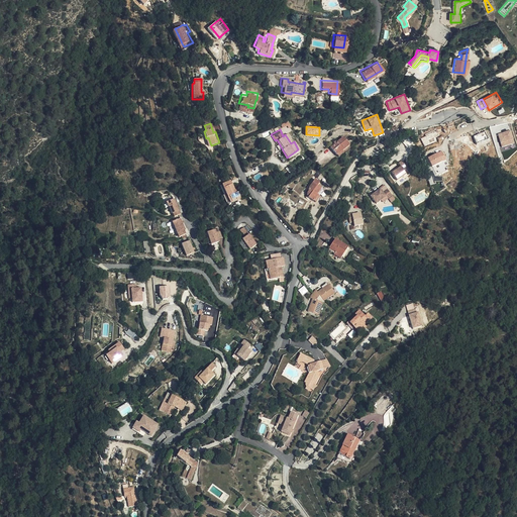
[(511,130),(498,134),(503,147),(515,142),(511,130)]
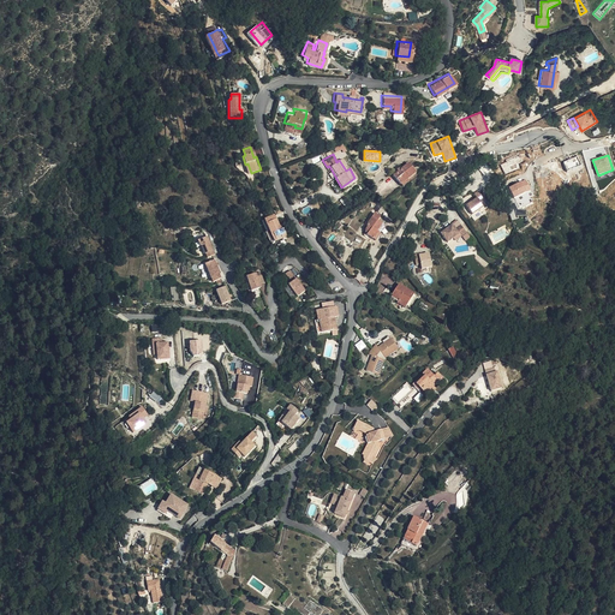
[(398,184),(405,178),(412,169),(402,161),(388,175),(398,184)]
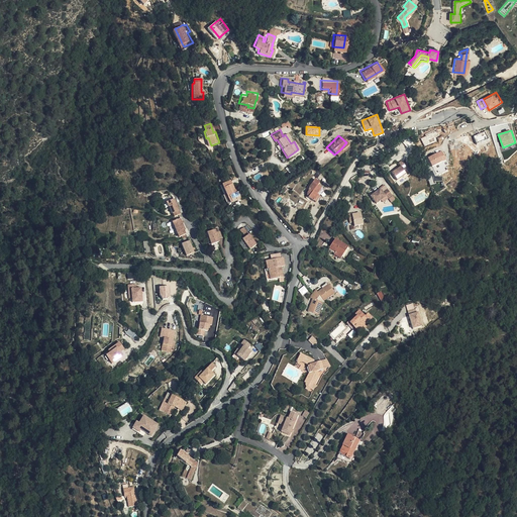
[(433,167),(447,160),(442,150),(428,158),(433,167)]
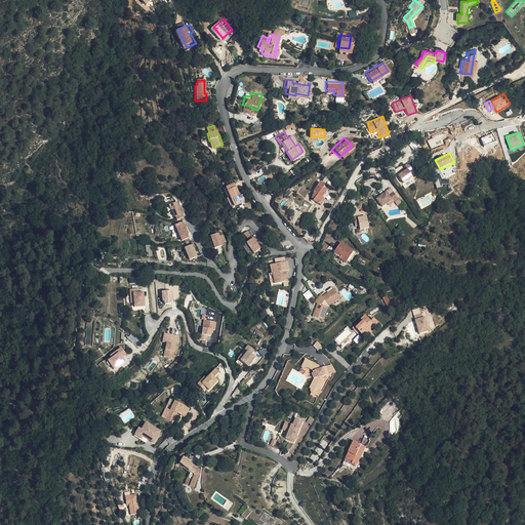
[(409,171),(406,173),(400,177),(405,186),(414,178),(412,175),(414,173),(410,165),(407,167),(408,169),(409,171)]
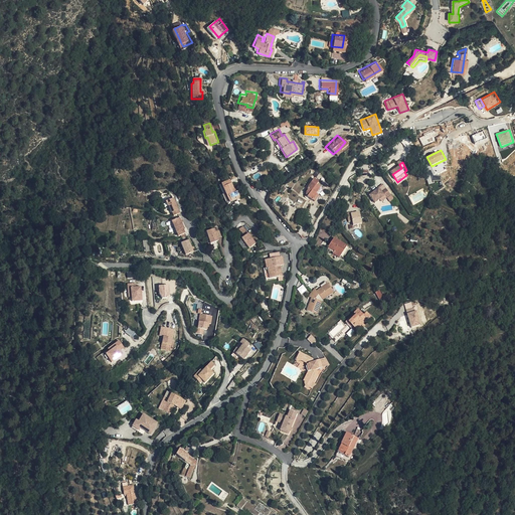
[(314,183),(316,180),(312,177),(306,187),(306,188),(304,191),(305,191),(304,194),(313,200),(317,194),(314,192),(317,186),(314,183)]
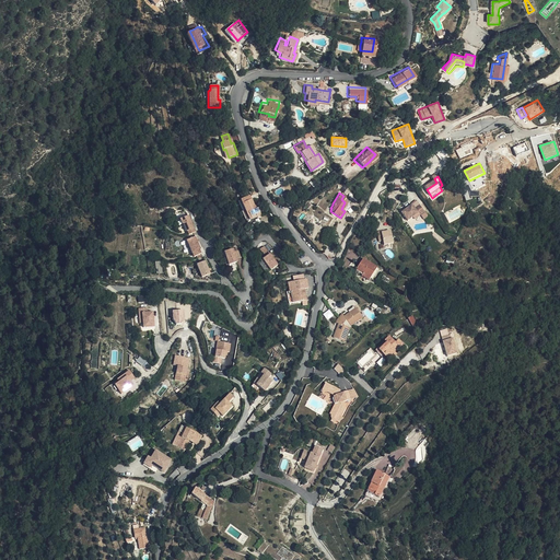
[(249,211),(253,218),(261,214),(257,205),(253,206),(251,199),(249,199),(247,195),(241,198),(246,212),(249,211)]
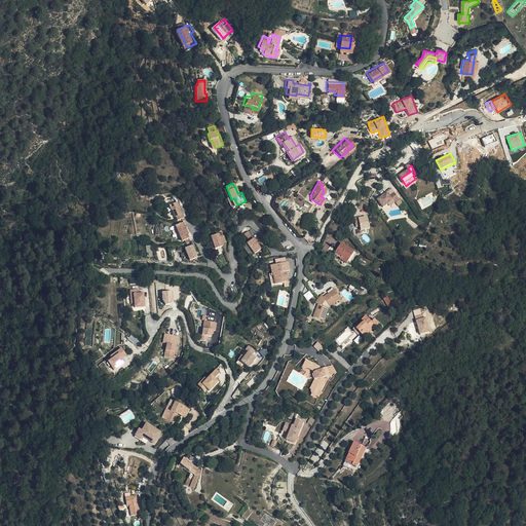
[(387,193),(380,198),(390,202),(393,200),(398,196),(396,193),(390,197),(387,193)]
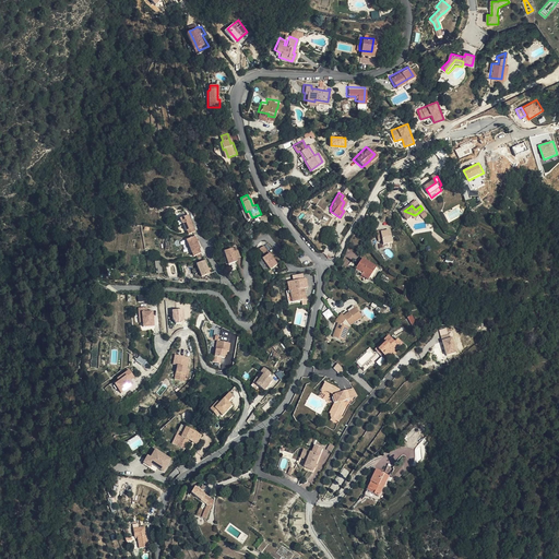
[(197,228),(191,211),(182,214),(185,218),(186,218),(188,227),(189,226),(190,229),(197,228)]
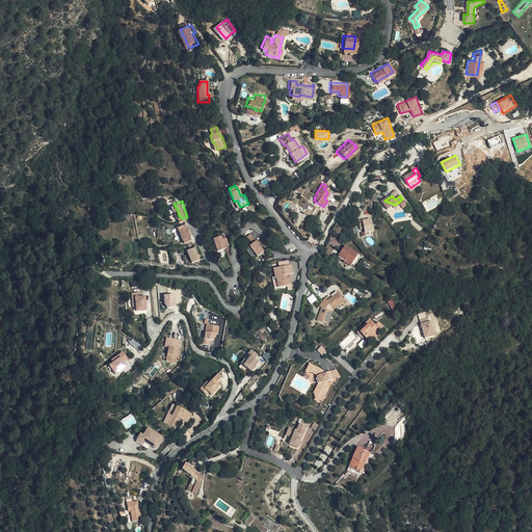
[(395,205),(384,201),(383,202),(390,209),(395,205)]
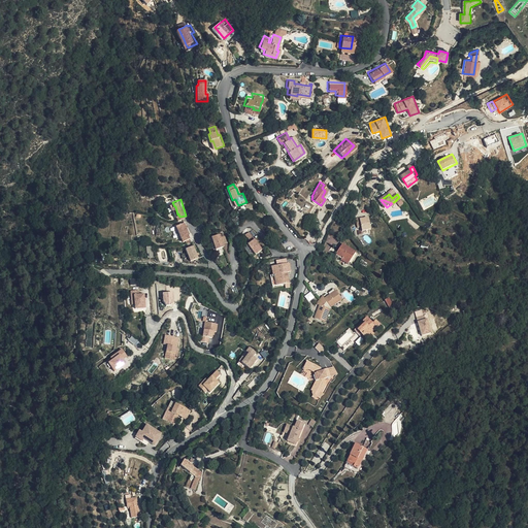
[(362,218),(359,219),(359,225),(359,229),(363,228),(364,231),(374,229),(372,217),(367,219),(363,220),(362,218)]
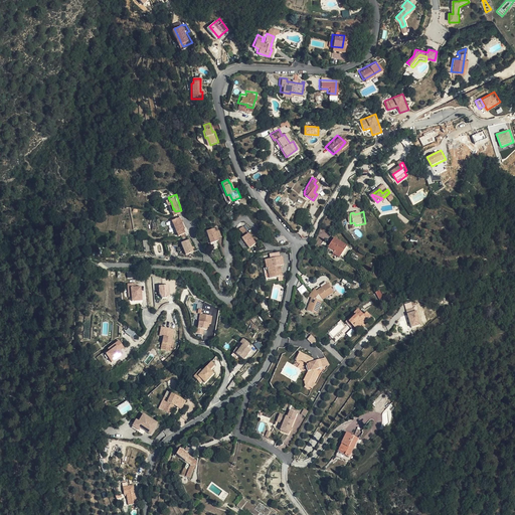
[(185,226),(180,214),(173,217),(178,232),(185,230),(184,227),(185,226)]
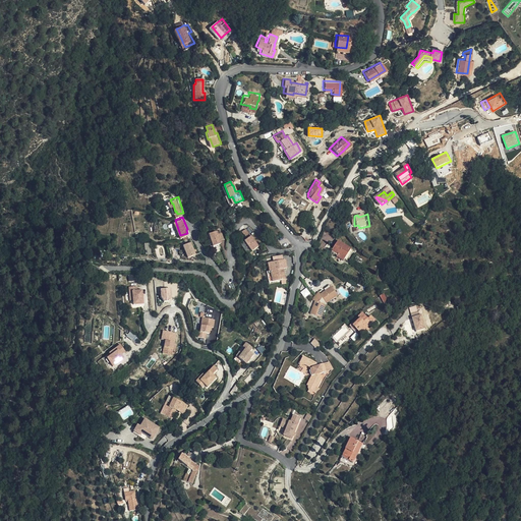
[(224,239),(222,232),(218,233),(218,230),(210,232),(214,244),(221,242),(221,240),(224,239)]
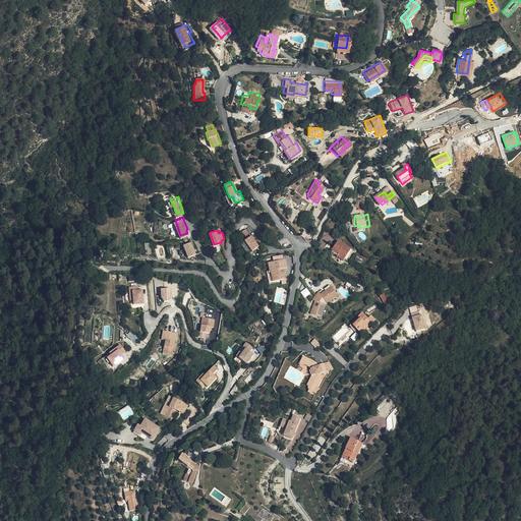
[(251,252),(257,248),(246,230),(243,232),(247,239),(244,241),(251,252)]
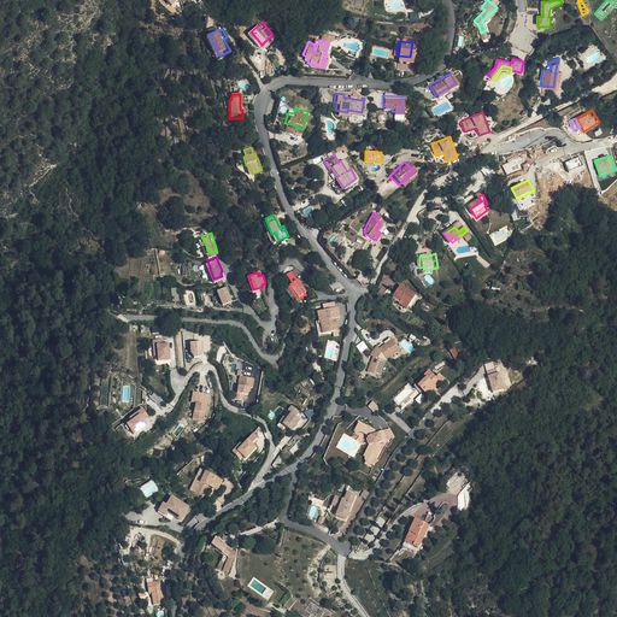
[(230,299),(225,285),(217,287),(222,301),(230,299)]
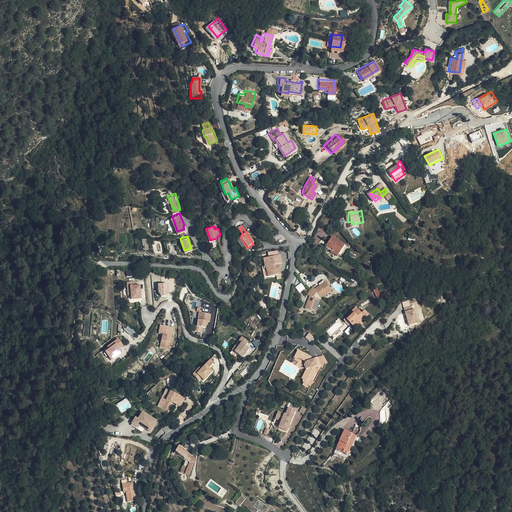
[(339,258),(346,246),(333,237),(325,250),(339,258)]
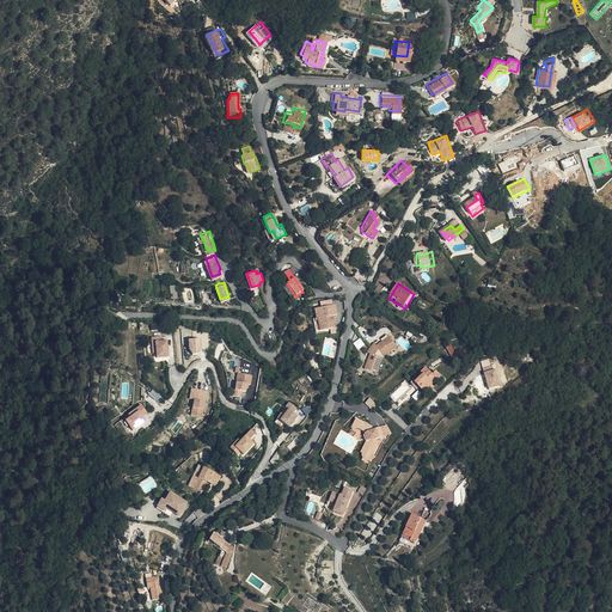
[(322,322),(325,334),(337,330),(334,318),(337,317),(335,307),(316,313),(318,323),(319,323),(322,322)]
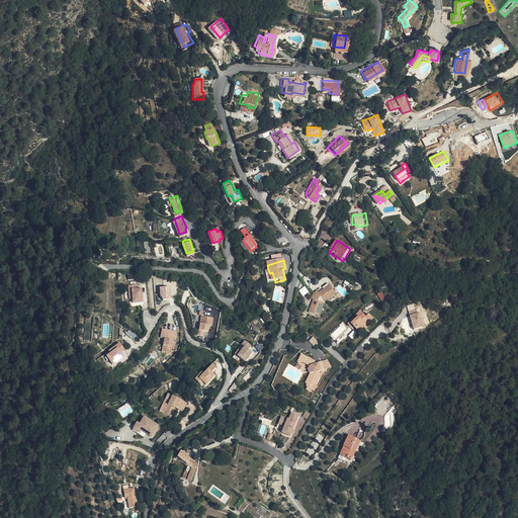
[(138,285),(130,285),(130,290),(133,290),(133,298),(134,304),(141,303),(143,303),(143,289),(138,289),(138,285)]
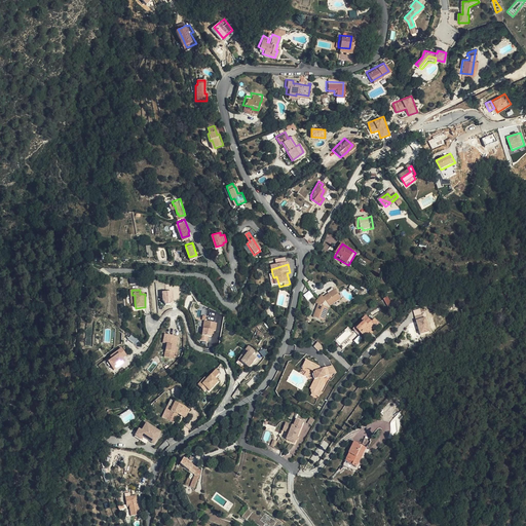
[(341,299),(336,290),(325,298),(322,295),(316,303),(320,305),(313,317),(324,322),(329,309),(326,307),(324,306),(327,302),(330,306),(341,299)]
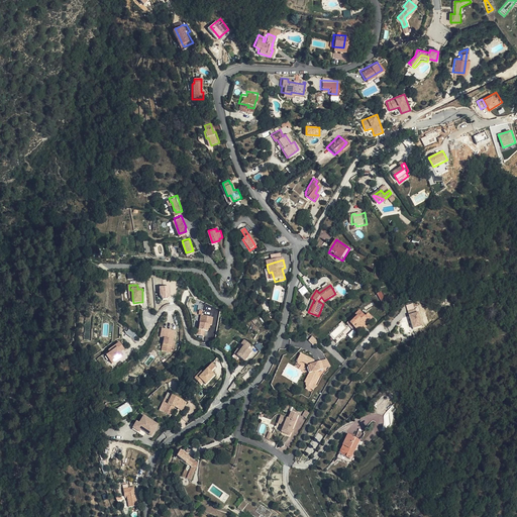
[(302,295),(308,292),(305,286),(299,289),(302,295)]
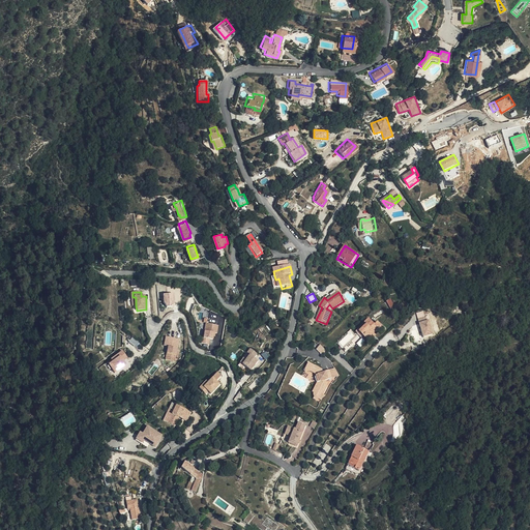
[(423,337),(434,334),(429,316),(418,319),(423,337)]
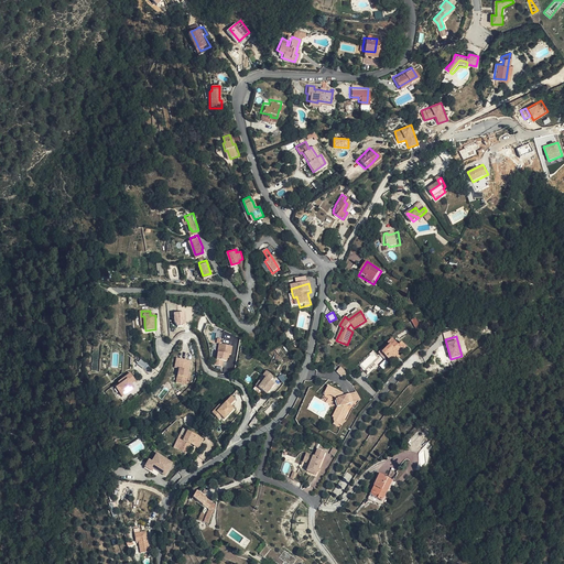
[(408,347),(403,342),(399,345),(393,339),(379,351),(389,362),(408,347)]
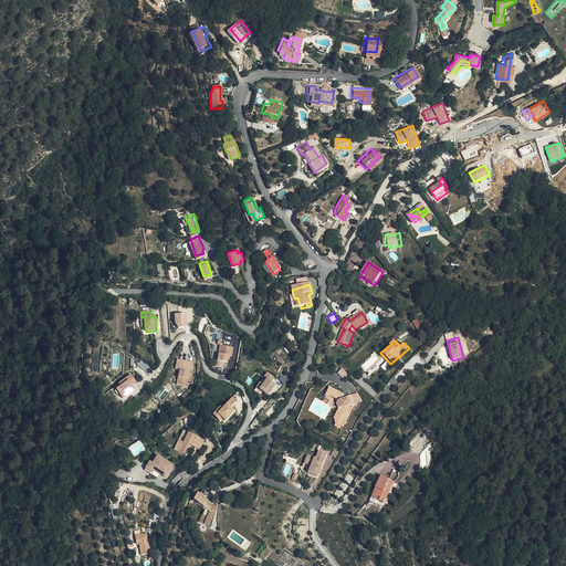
[(232,356),(234,347),(221,345),(218,360),(228,363),(229,358),(230,359),(231,356),(232,356)]
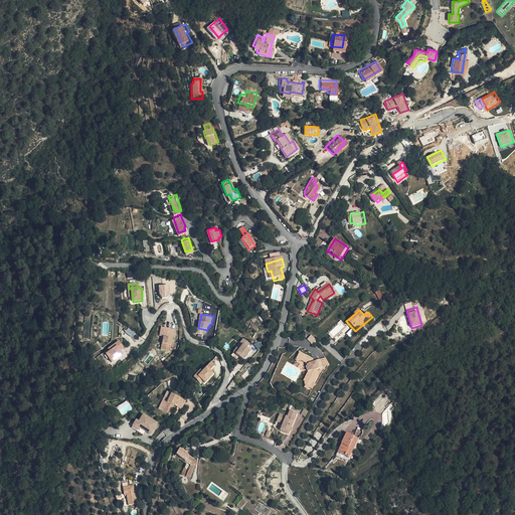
[(126,333),(132,336),(135,330),(128,328),(126,333)]
